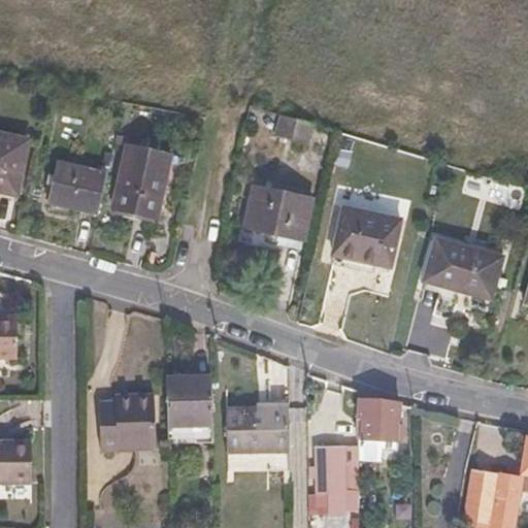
[(307,145),(312,126),(281,117),(275,135),(307,145)]
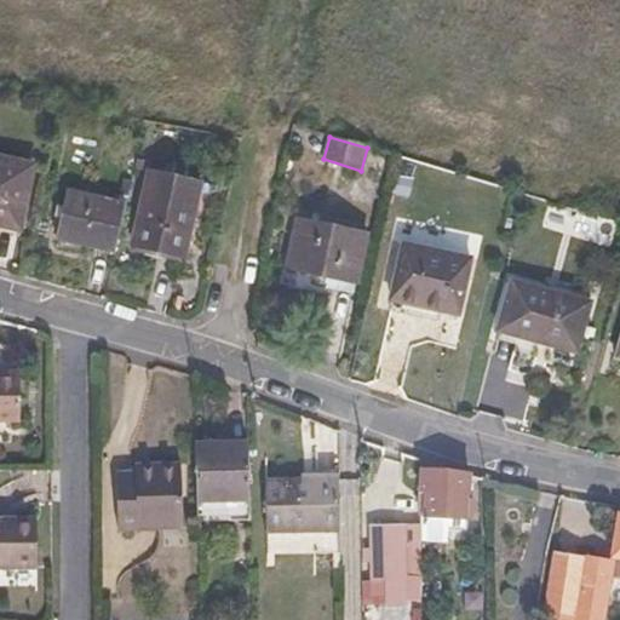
[(0,158),(0,224),(19,229),(33,165),(0,158)]
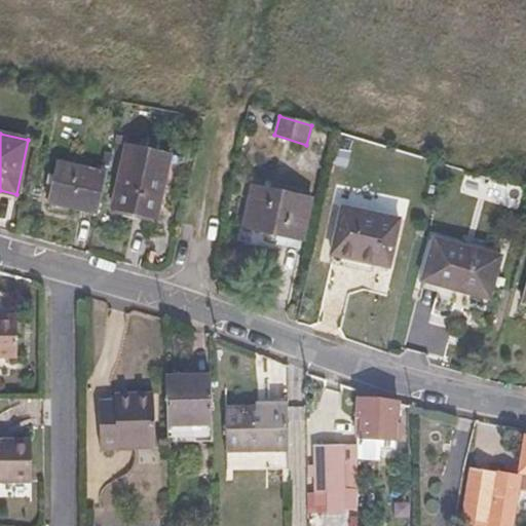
[(113,208),(155,218),(170,155),(126,146),(113,208)]
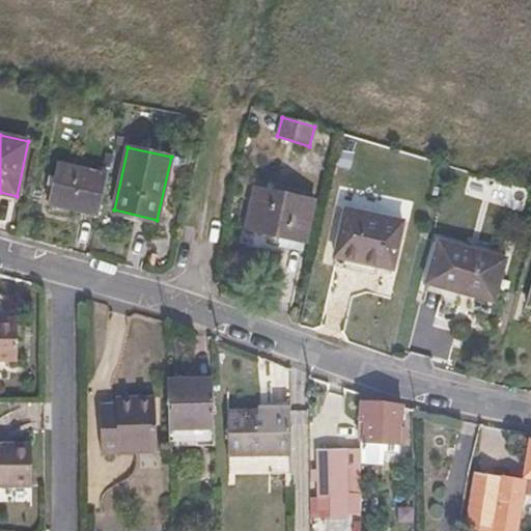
[(48,203),(100,215),(108,175),(56,164),(48,203)]
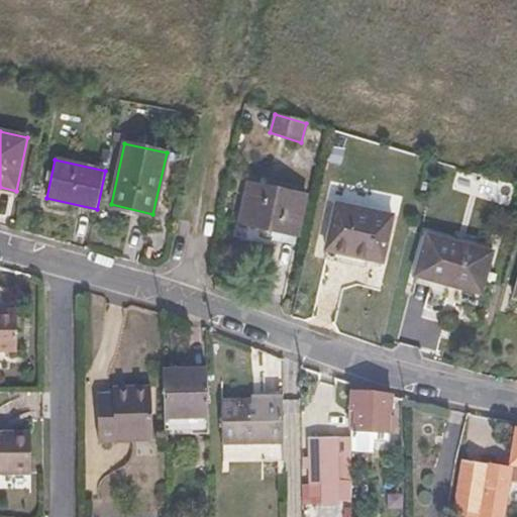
[(247,183),(239,223),(298,235),(306,196),(247,183)]
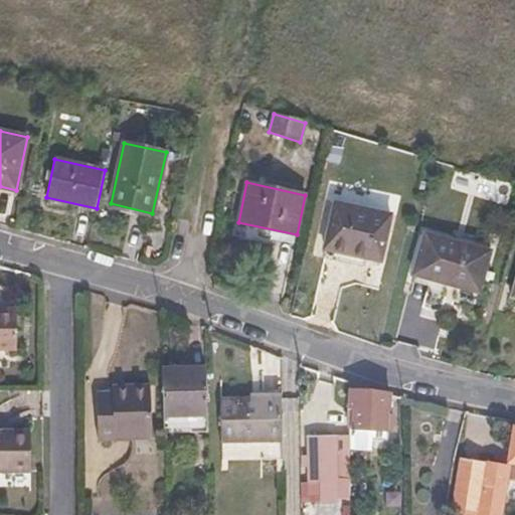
[(390,214),(335,203),(325,249),(380,262),(390,214)]
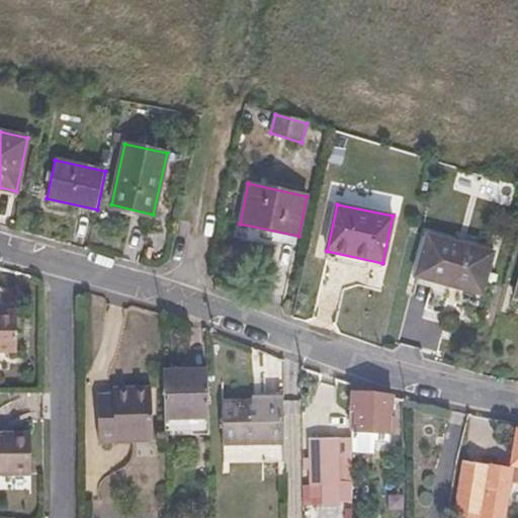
[(416,276),(448,285),(449,281),(482,290),(492,253),(427,235),(416,276)]
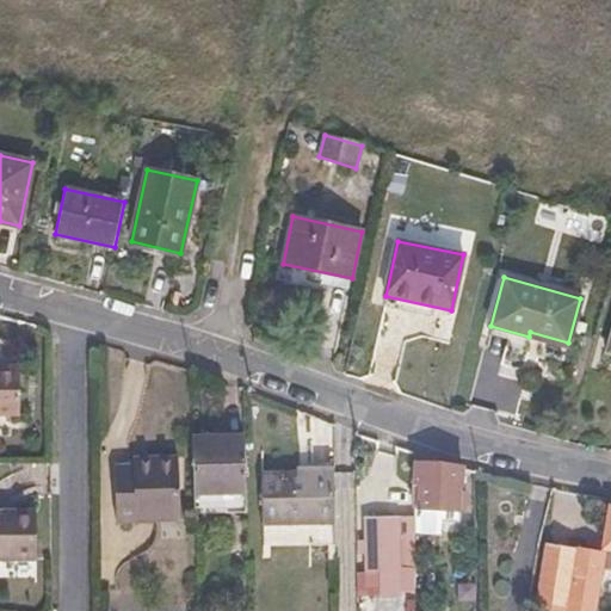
[(530,332),(529,337),(567,347),(568,343),(530,332)]
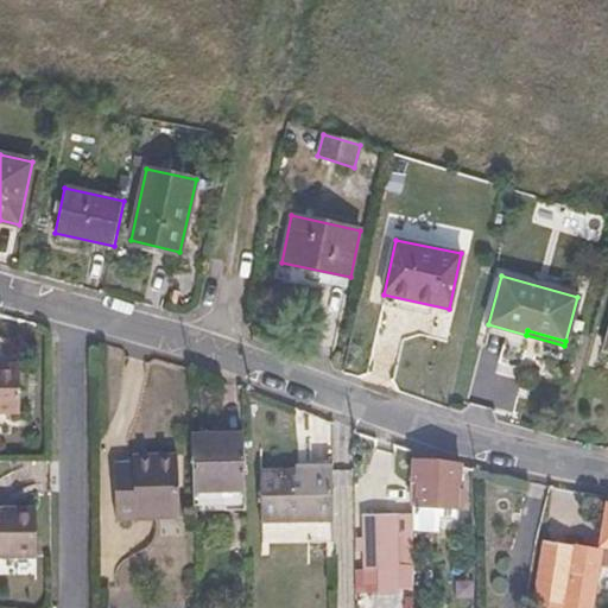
[(0,412),(21,415),(23,367),(0,366),(0,412)]
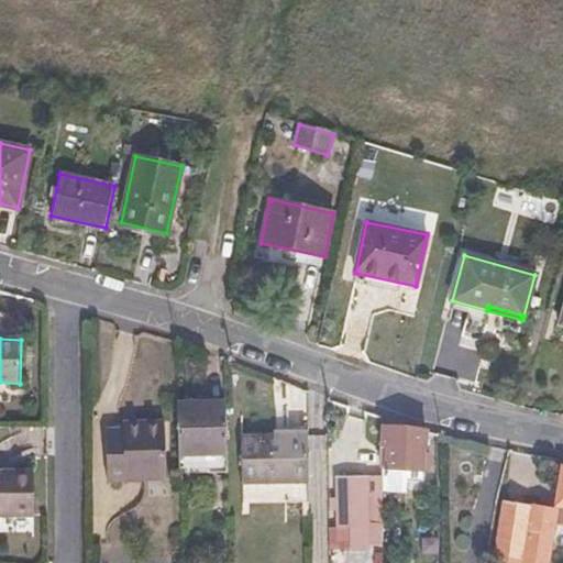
[(227,454),(225,401),(178,403),(180,455),(227,454)]
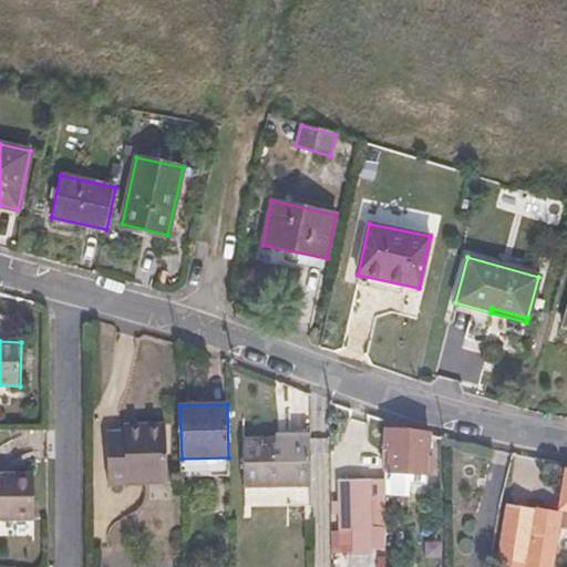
[(431,431),(383,420),(384,471),(390,471),(410,472),(428,473),(431,431)]
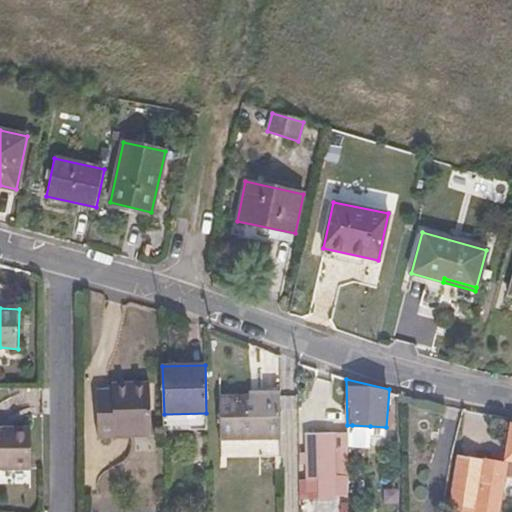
[(112,400),(97,401),(97,436),(151,435),(150,383),(112,384),(112,390),(112,400)]
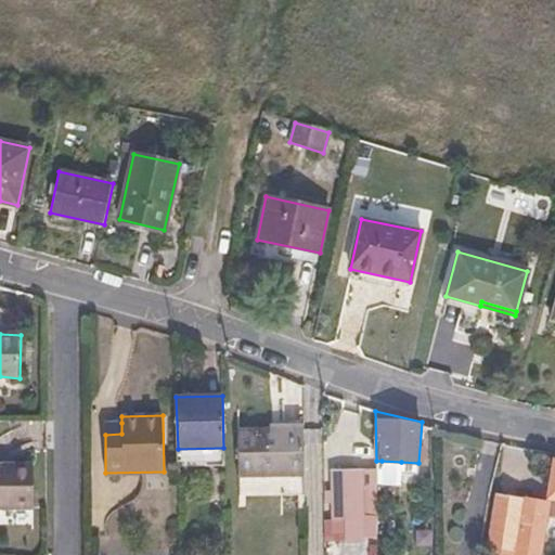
[(104,424),(105,435),(121,434),(121,423),(104,424)]
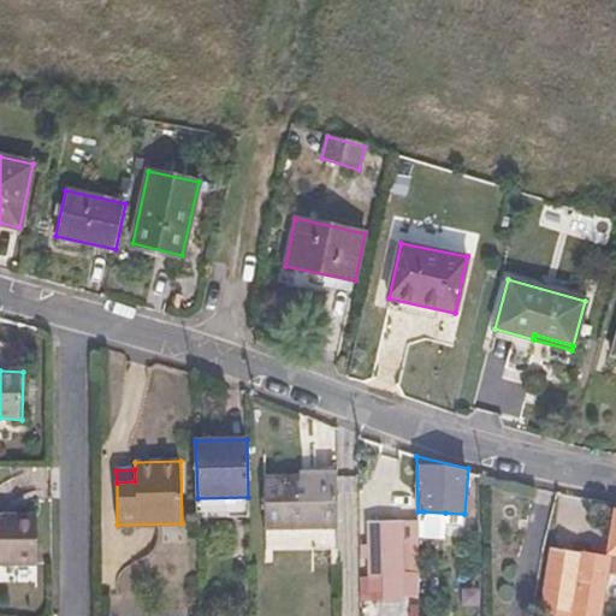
[(338,477),(301,477),(265,478),(265,528),(338,527),(338,477)]
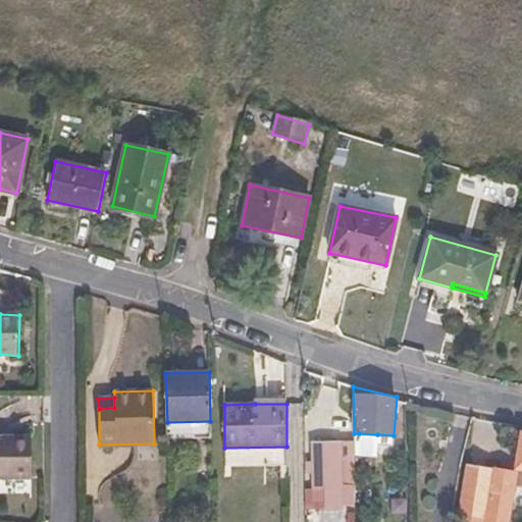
[(211,437),(210,421),(167,422),(167,433),(193,432),(193,437),(211,437)]
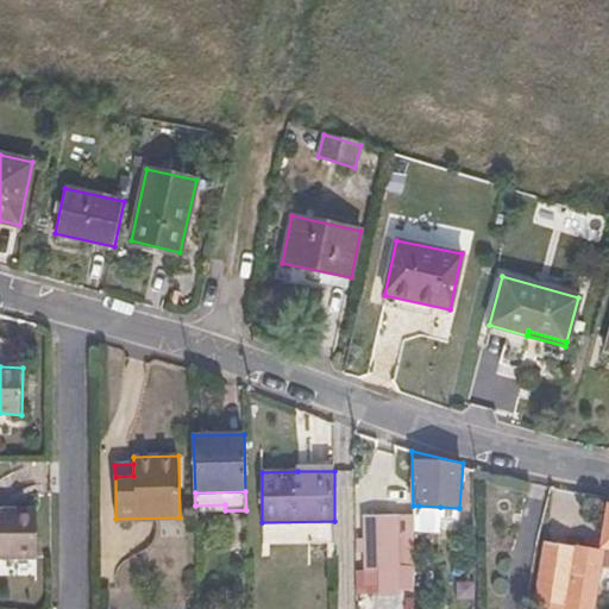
[(545,542),(533,608),(591,608),(600,563),(603,546),(608,547),(608,504),(608,509),(602,551),(575,547),(545,542)]
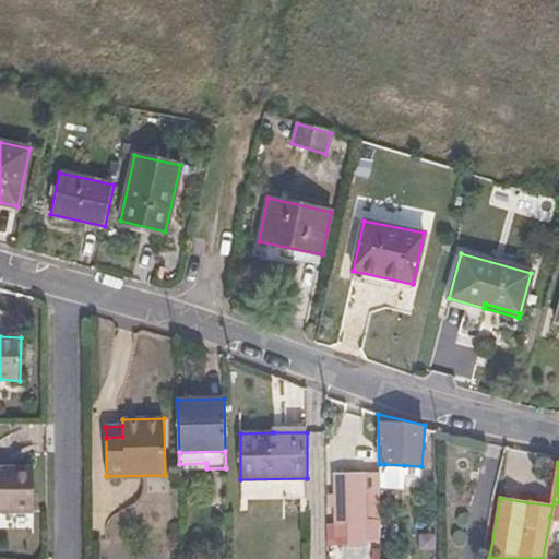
[(404,465),(384,464),(383,478),(403,478),(404,465)]
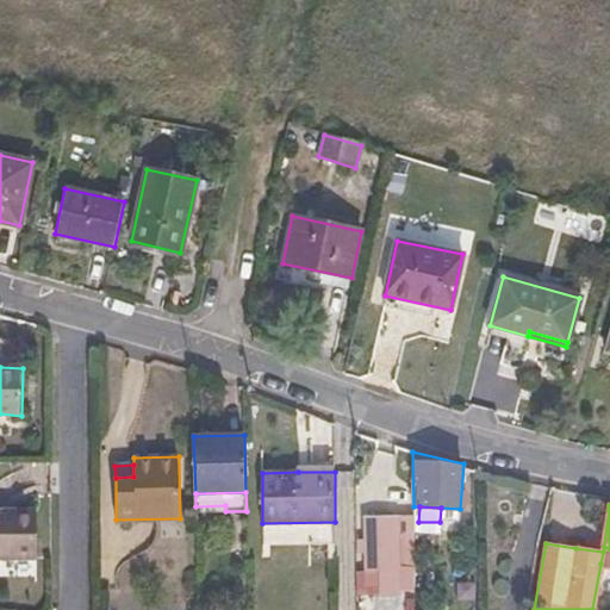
[(11,515),(1,515),(0,514),(0,558),(36,559),(37,511),(11,510),(11,515)]
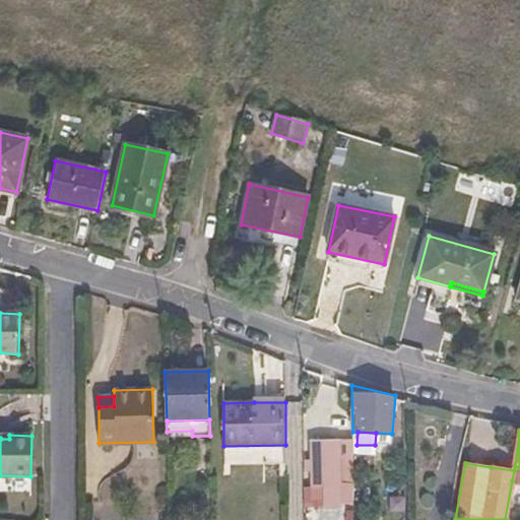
[(353,482),(352,441),(311,442),(313,486),(323,485),(323,507),(340,507),(340,482),(353,482)]
